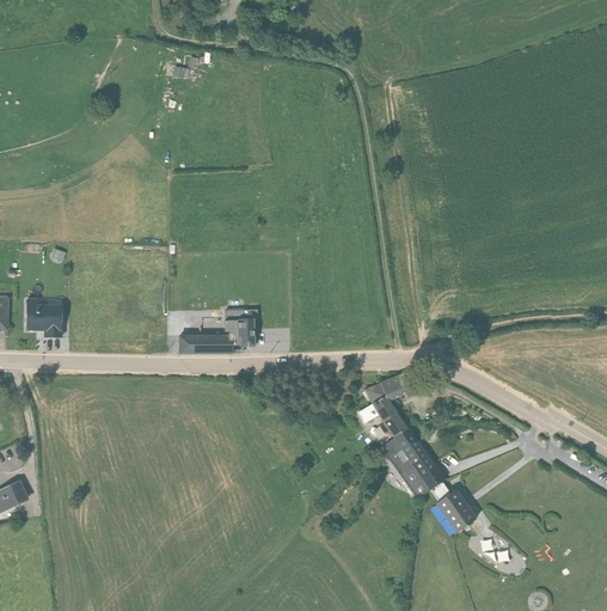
[(62,250),(50,246),(48,256),(59,260),(62,250)]
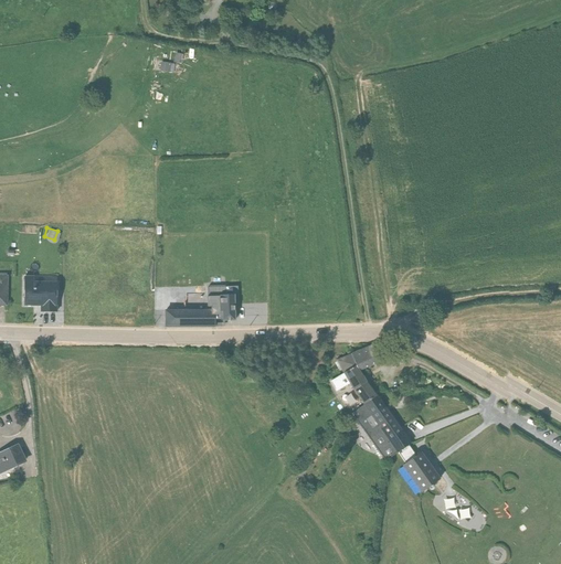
[(33,275),(22,274),(22,304),(39,304),(39,310),(55,310),(55,279),(33,279),(33,275)]
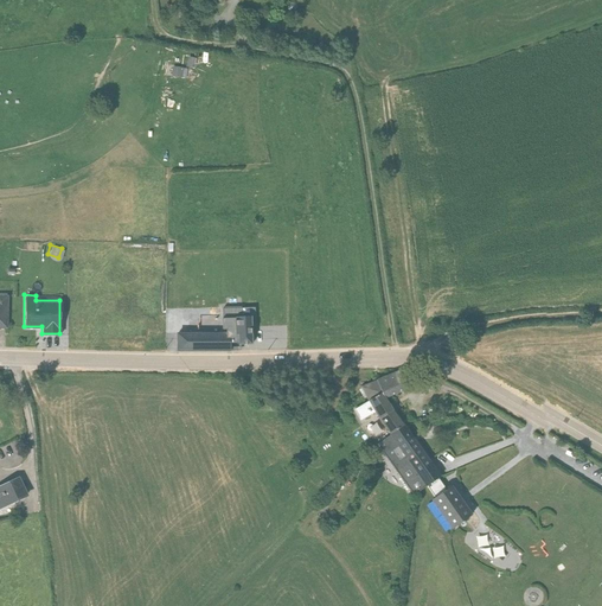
[(248,314),(251,314),(258,307),(257,301),(248,301),(248,314)]
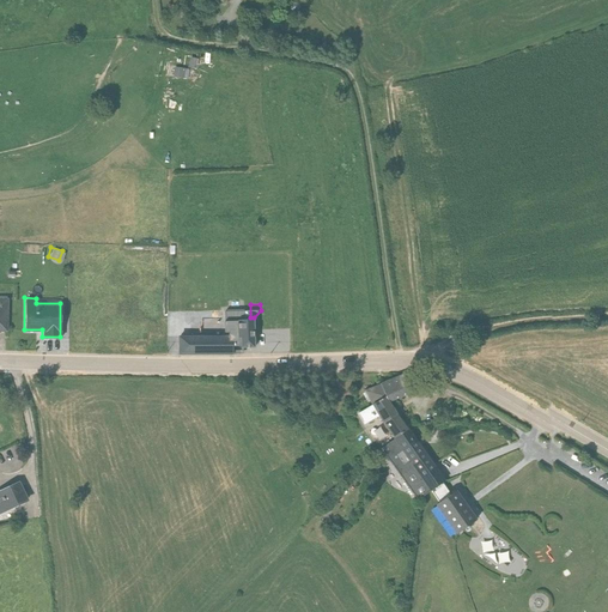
[(239,347),(242,347),(255,347),(255,317),(254,317),(250,317),(237,317),(237,321),(237,334),(238,347),(239,347)]
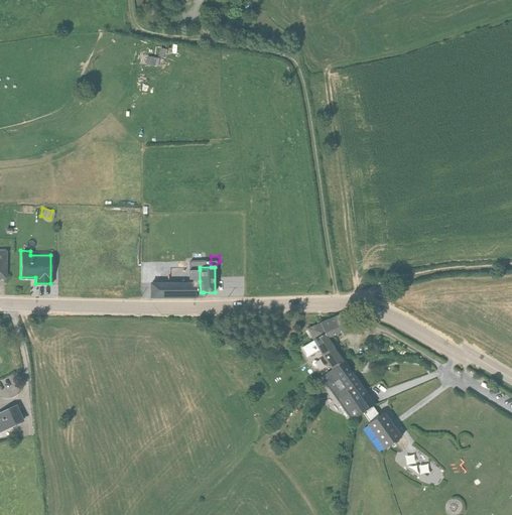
[(162,281),(200,281),(200,270),(162,270),(162,281)]
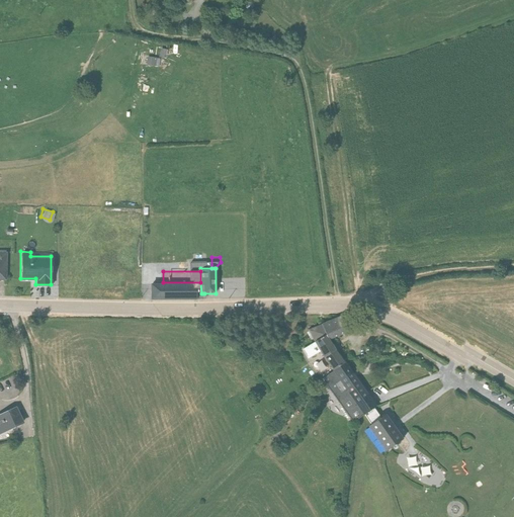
[(200,282),(163,282),(150,282),(150,299),(204,298),(204,293),(202,293),(201,293),(200,282)]
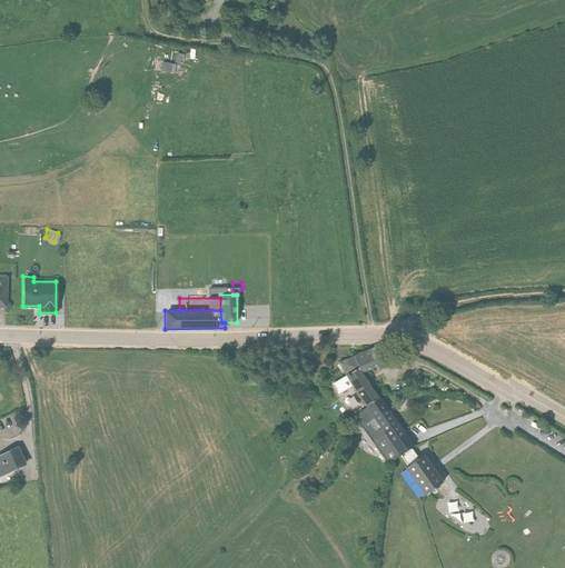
[(360,367),(364,372),(388,362),(380,345),(353,355),(360,367)]
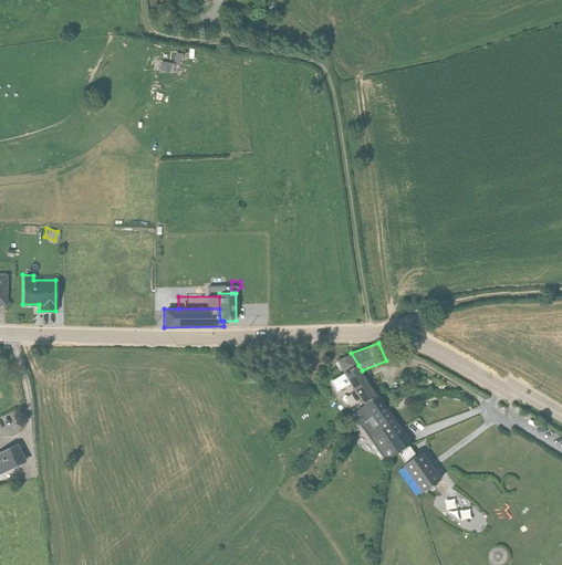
[(344,374),(358,365),(351,353),(336,361),(344,374)]
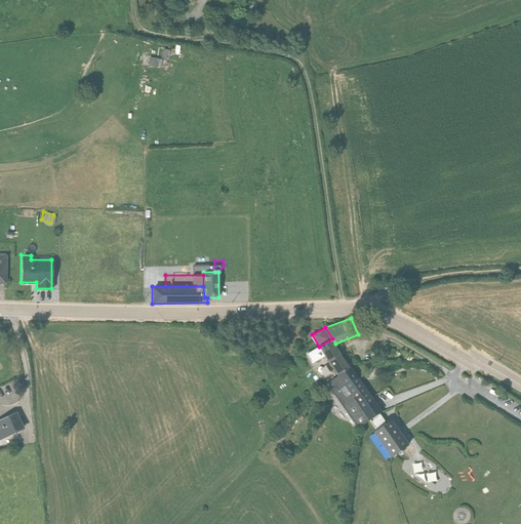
[(332,338),(319,347),(325,356),(338,375),(351,367),(332,338)]
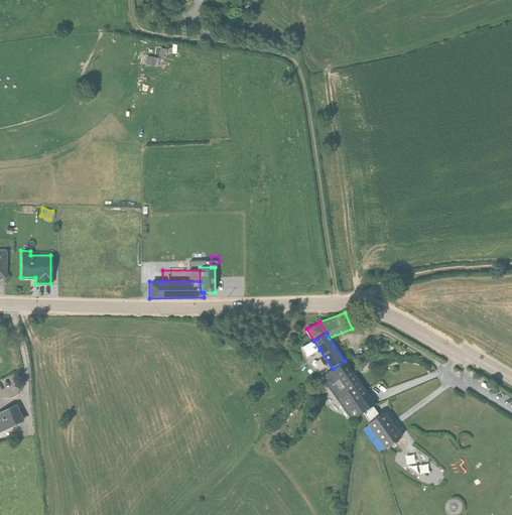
[(320,350),(313,341),(302,348),(308,358),(320,350)]
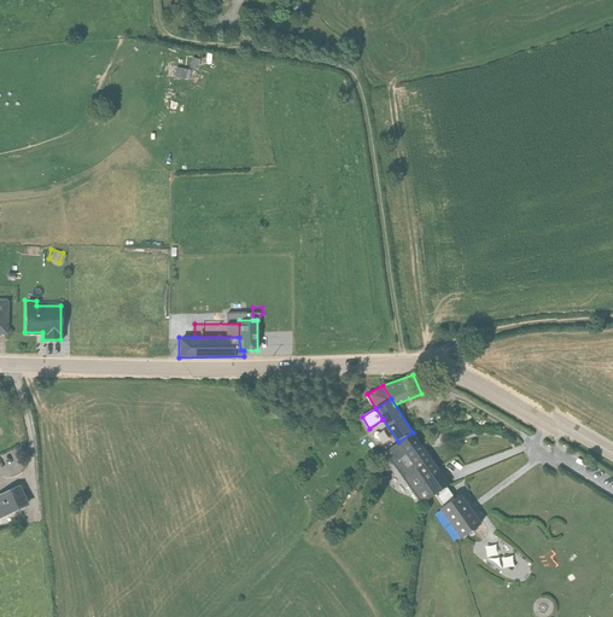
[(386,450),(424,505),(433,499),(439,508),(456,498),(413,432),(398,442),(386,450)]
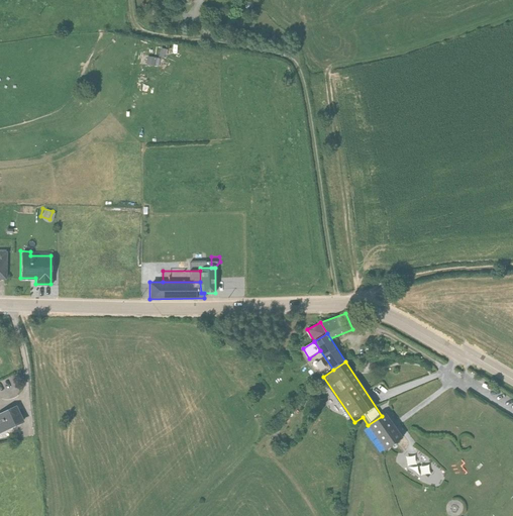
[(15,405),(0,412),(0,433),(23,422),(15,405)]
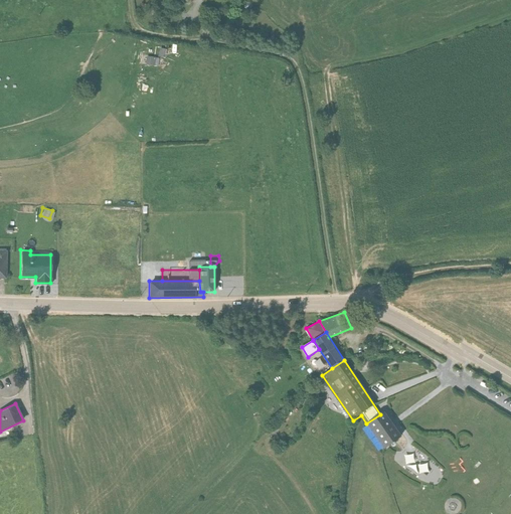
[(366,423),(383,450),(402,437),(385,411),(380,414),(366,423)]
